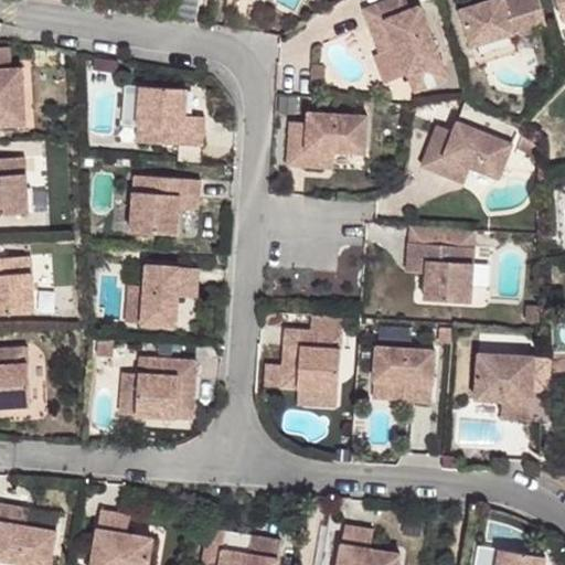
[(164,0),(162,16),(195,20),(198,0),(164,0)]
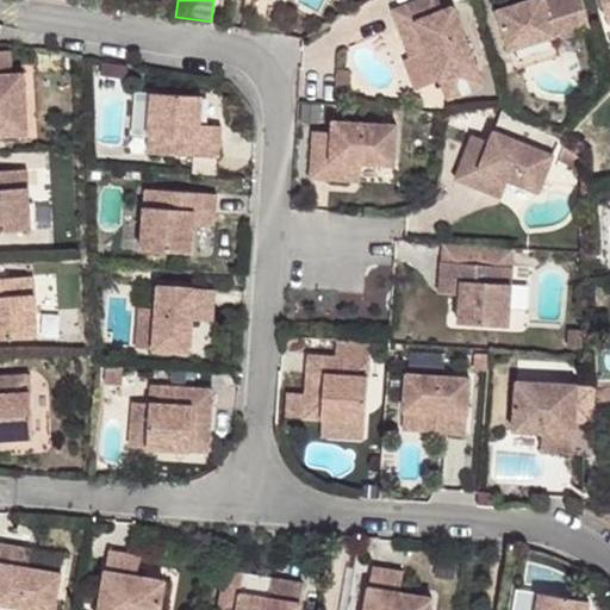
[(439,0),(415,0),(391,10),(405,47),(423,41),(427,50),(437,80),(474,66),(453,7),(442,11),(439,0)]
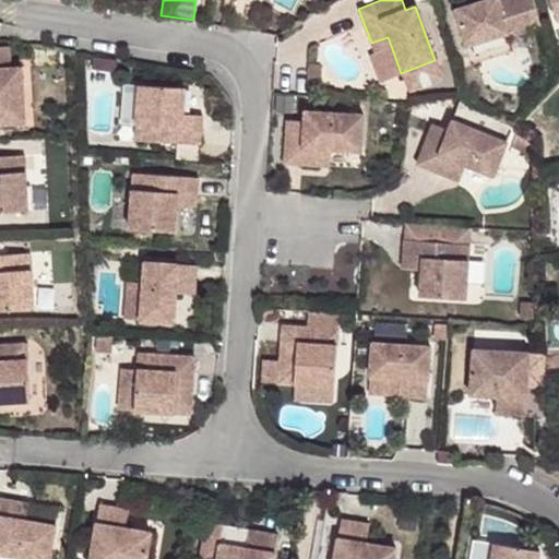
[(484,0),(455,9),(467,45),(508,34),(509,36),(542,26),(532,0),(484,0)]
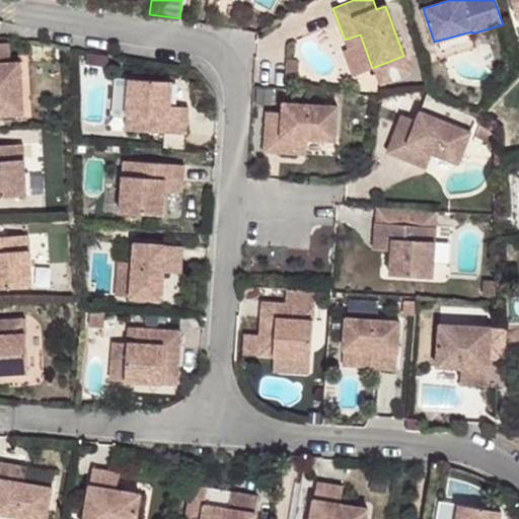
[(518,0),(510,0),(517,20),(518,19),(518,0)]
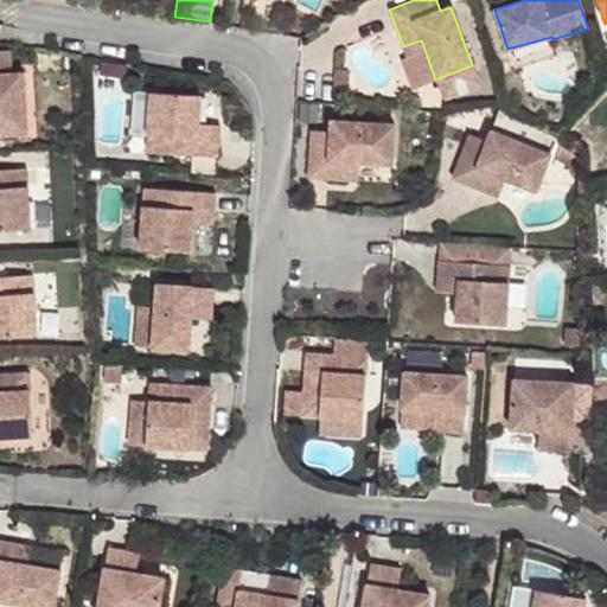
[(421,40),(403,46),(407,56),(425,50),(421,40)]
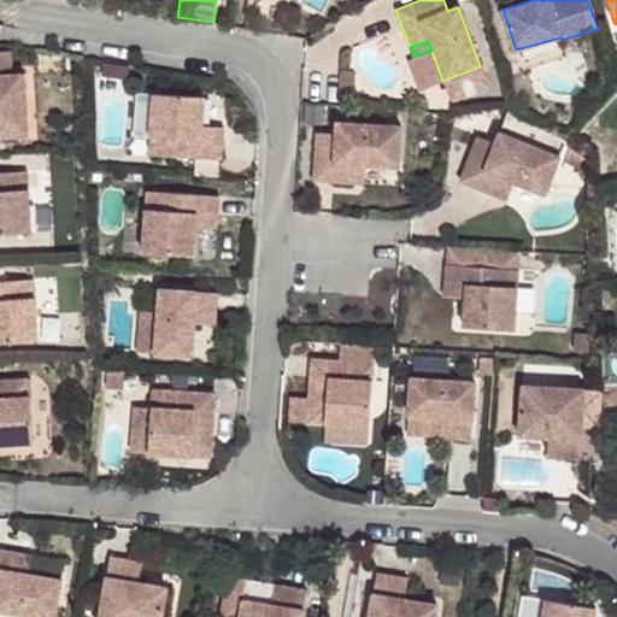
[(357,69),(339,68),(338,86),(356,87),(357,69)]
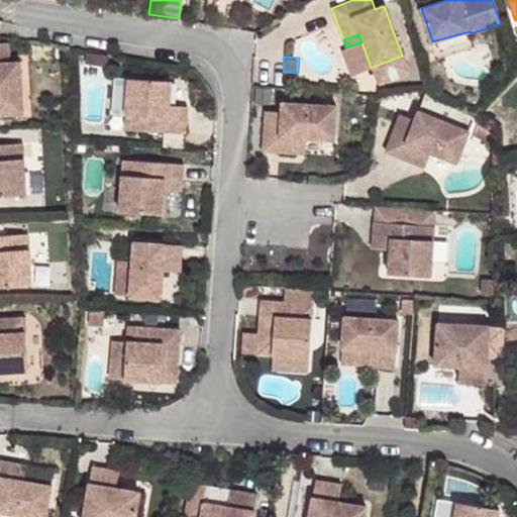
[(0,112),(14,112),(13,97),(21,96),(18,61),(1,62),(0,62),(0,112)]
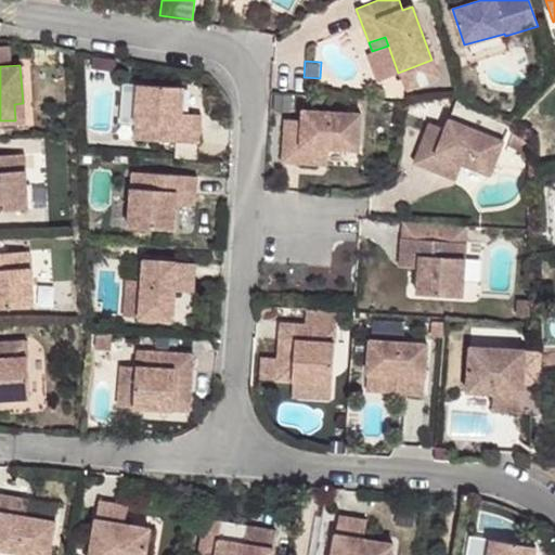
[(182,86),(121,81),(118,119),(133,120),(133,138),(197,142),(198,125),(180,124),(180,112),(182,86)]
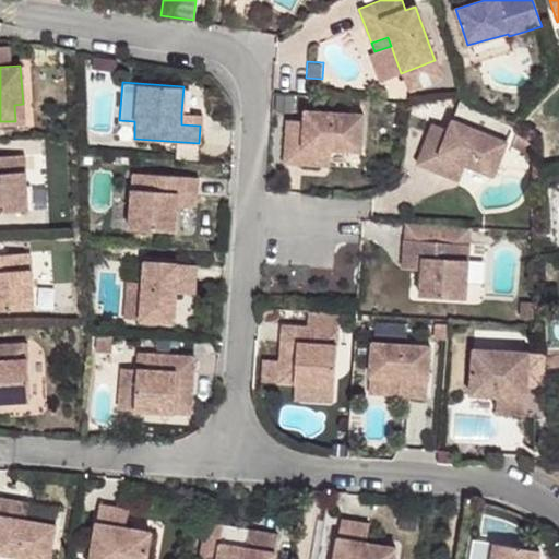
[(14,105),(15,121),(24,120),(23,104),(14,105)]
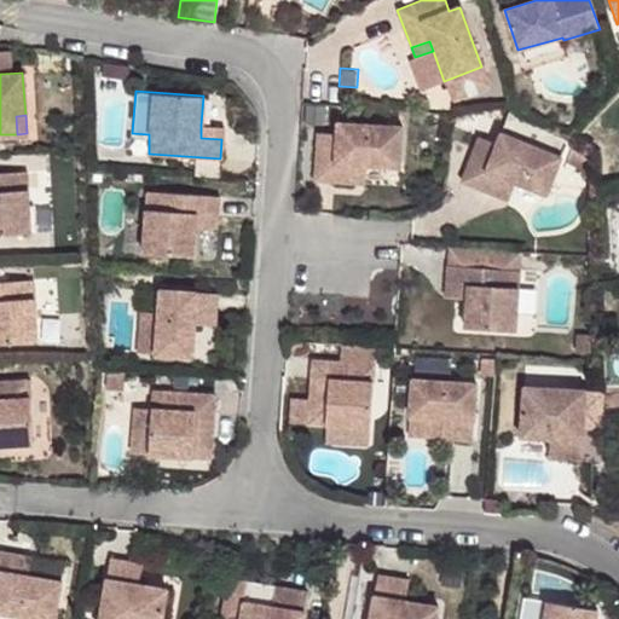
[(317,131),(313,179),(353,181),(354,162),(365,163),(398,166),(400,126),(336,121),(336,132),(317,131)]
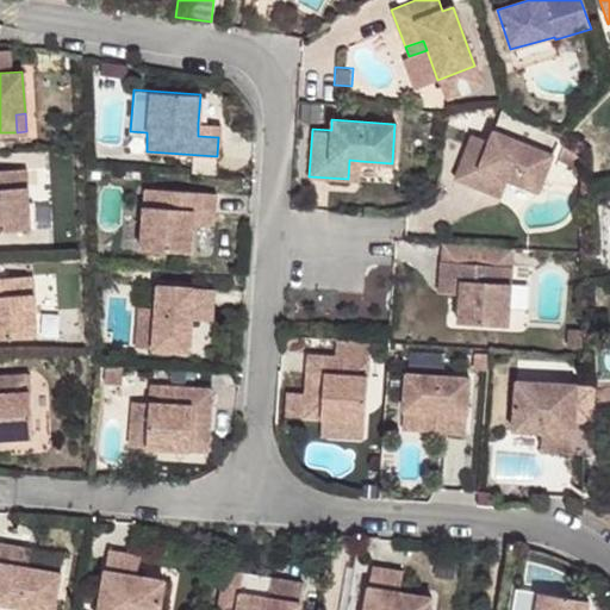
[(198,123),(198,136),(218,137),(219,124),(198,123)]
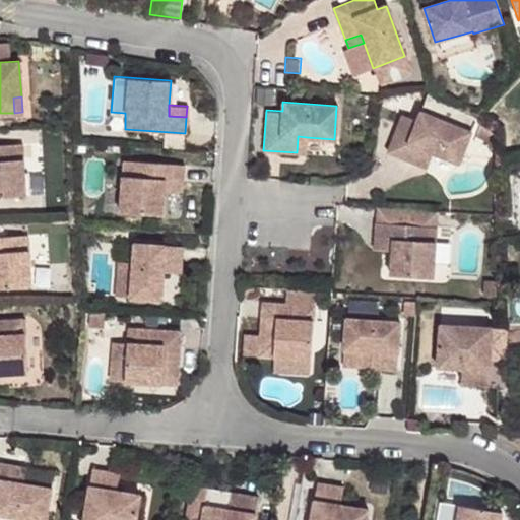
[(416,118),(402,113),(387,150),(419,163),(425,147),(433,150),(458,160),(470,129),(420,110),(416,118)]
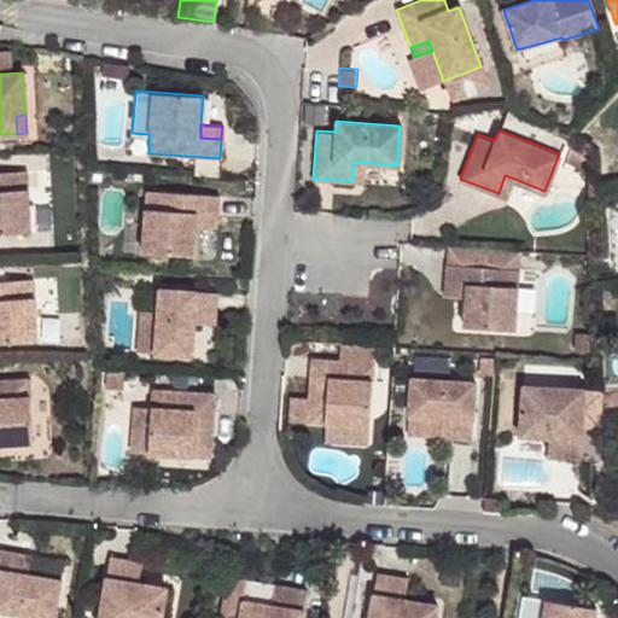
[(354,162),(353,181),(363,182),(365,163),(354,162)]
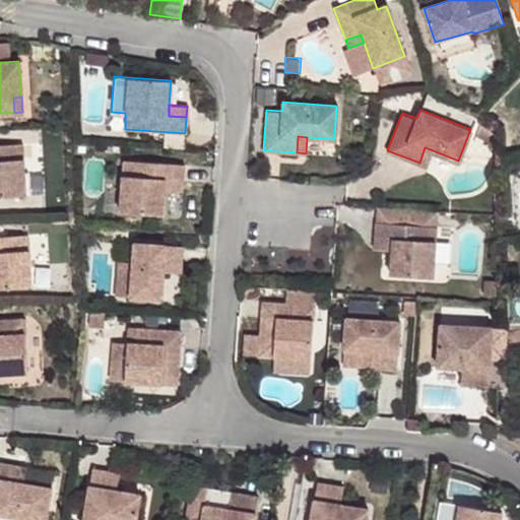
[(21,142),(0,143),(0,195),(24,194),(21,142)]
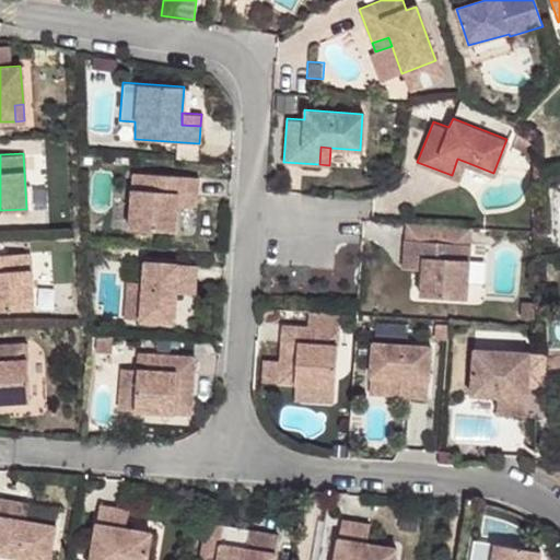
[(457,159),(452,175),(461,178),(466,162),(457,159)]
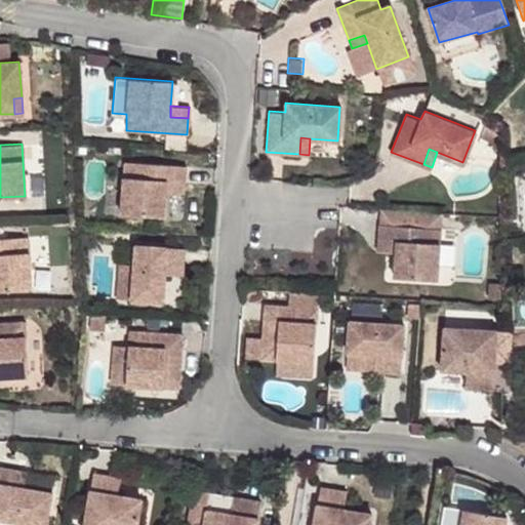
[(185,165),(124,160),(120,213),(163,216),(165,192),(165,180),(184,182),(185,165)]
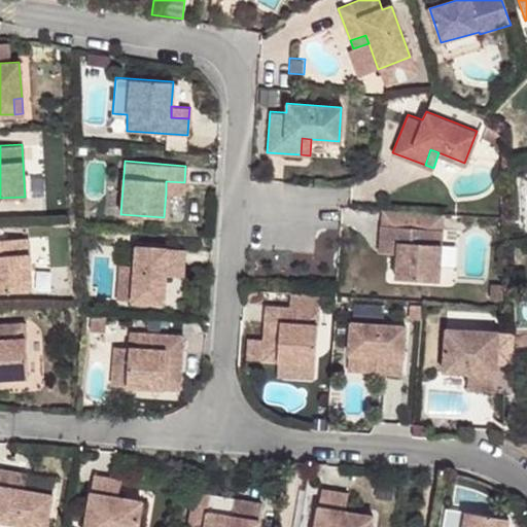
[(184,182),(166,181),(166,192),(183,194),(184,182)]
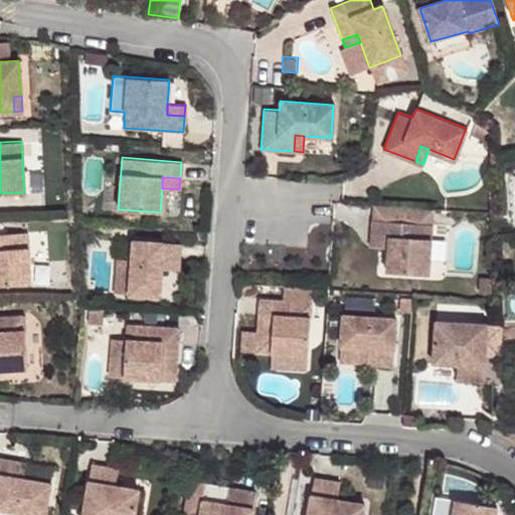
[(385,220),(385,205),(371,204),(370,219),(385,220)]
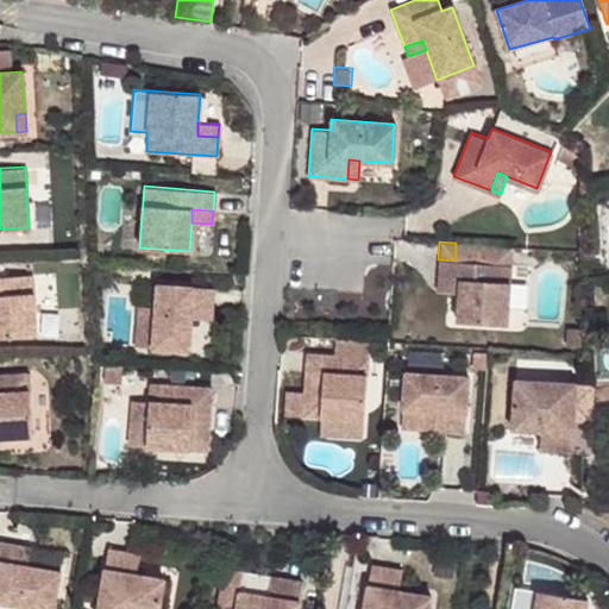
[(457,292),(456,320),(504,325),(510,245),(456,243),(456,261),(438,259),(437,277),(458,280),(457,292)]
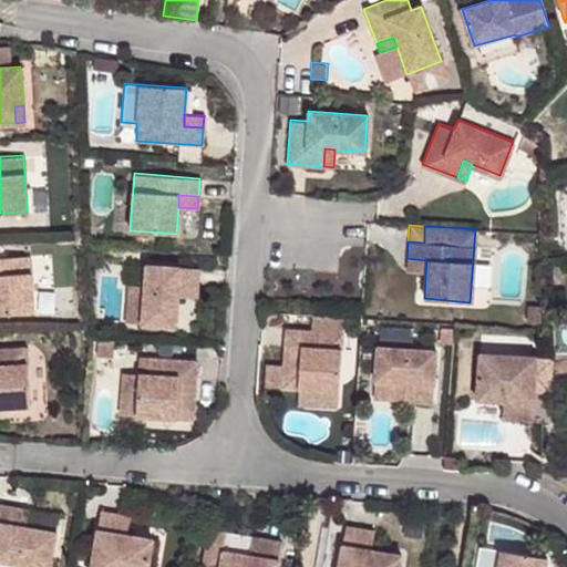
[(29,256),(0,257),(0,313),(32,312),(29,256)]
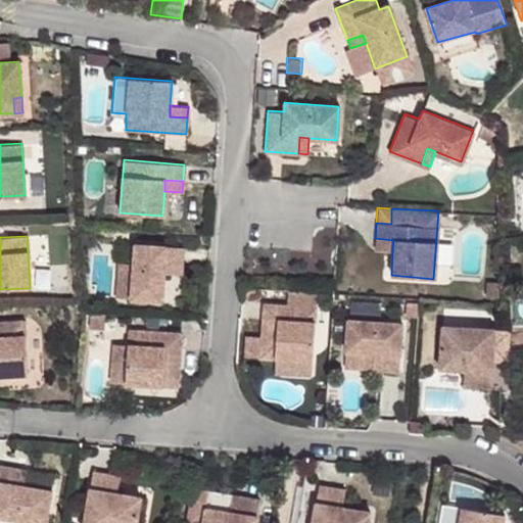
[(393,240),(375,238),(374,249),(392,250),(393,240)]
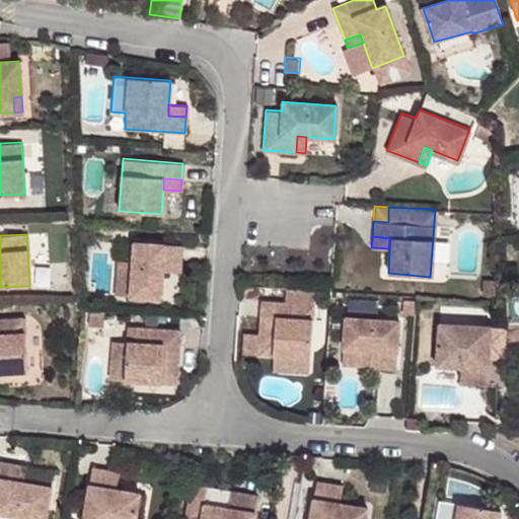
[(132,261),(130,296),(160,298),(162,270),(163,260),(180,261),(181,245),(133,241),(132,261)]
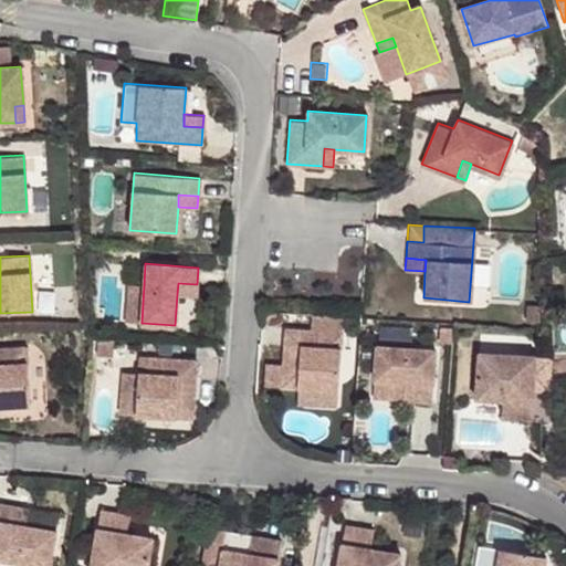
[(144,284),(127,282),(125,322),(142,323),(144,284)]
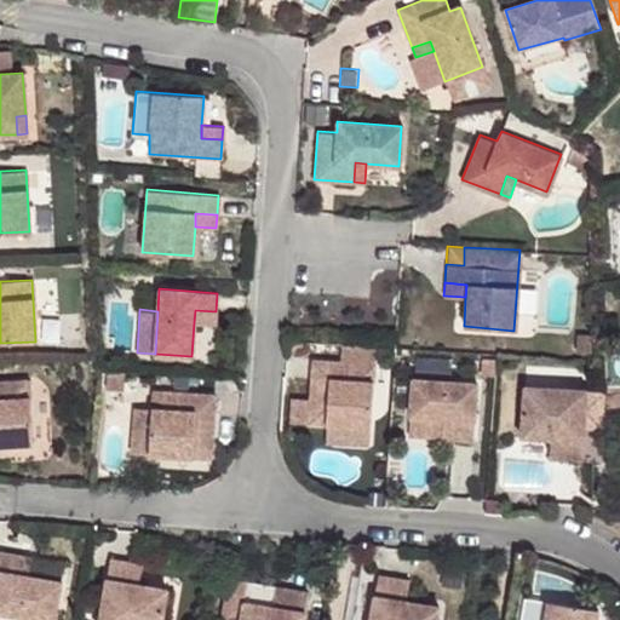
[(216,311),(195,310),(194,322),(214,323),(216,311)]
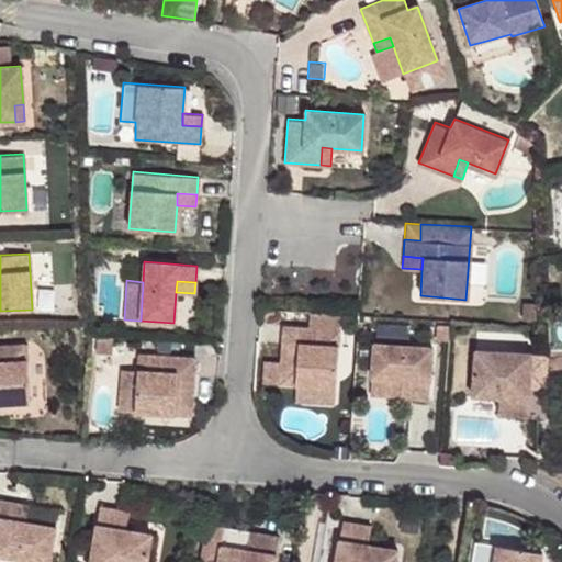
[(521,319),(532,319),(534,303),(523,302),(521,319)]
